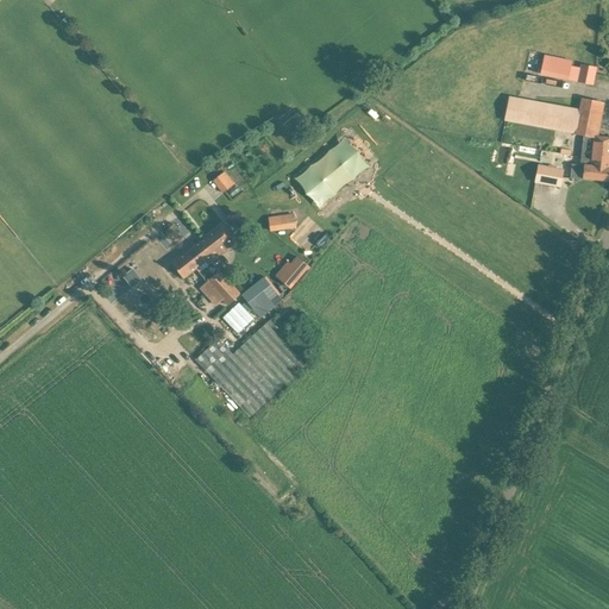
[(582,63),(581,68),(572,67),(572,61),(545,55),(540,75),(570,80),(578,81),(578,82),(594,85),(597,67),(582,63)]
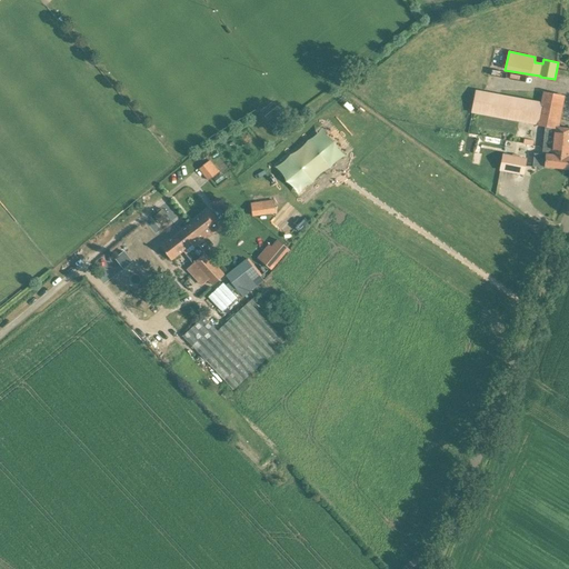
[(562,96),(551,93),(545,92),(541,102),(476,91),(471,113),(553,128),(551,148),(553,148),(555,148),(555,149),(568,150),(568,128),(558,128),(560,118),(558,117),(562,96)]
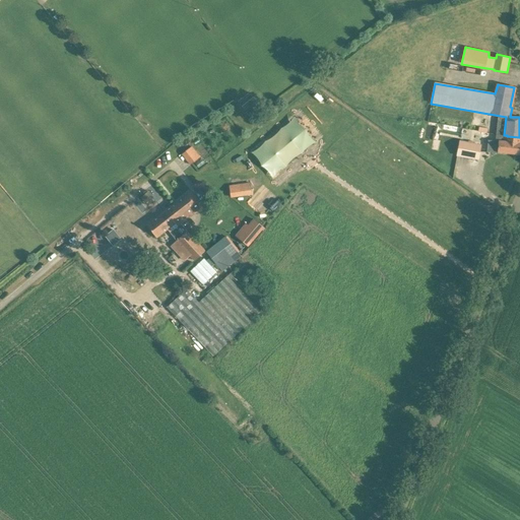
[(504,135),(497,134),(496,141),(499,141),(498,152),(519,154),(519,137),(507,136),(507,135),(506,135),(504,135)]
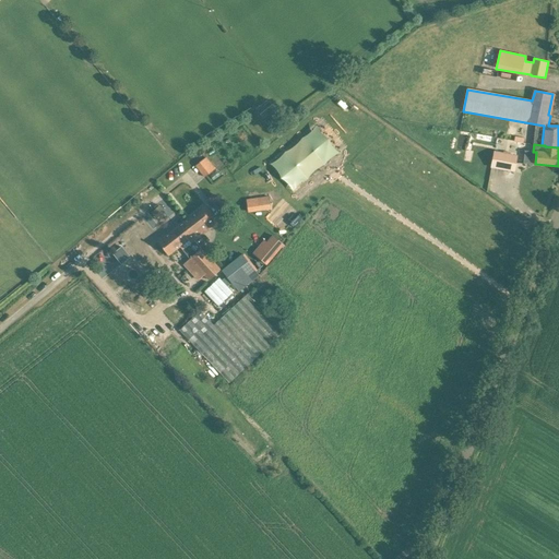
[(518,155),(495,151),(490,167),(514,173),(518,155)]
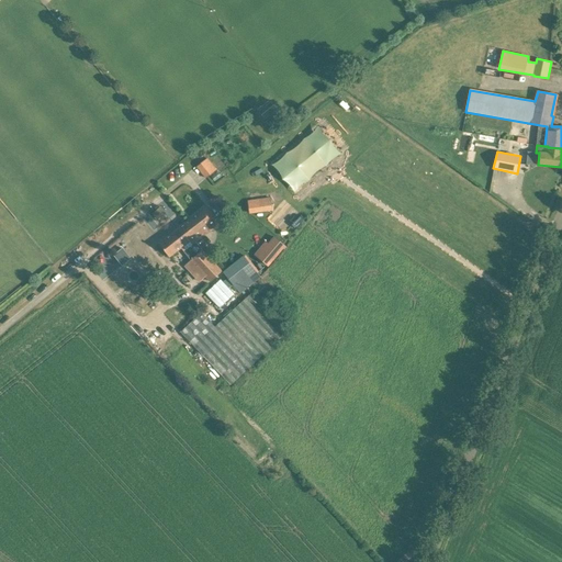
[(208,158),(198,167),(206,178),(217,169),(208,158)]
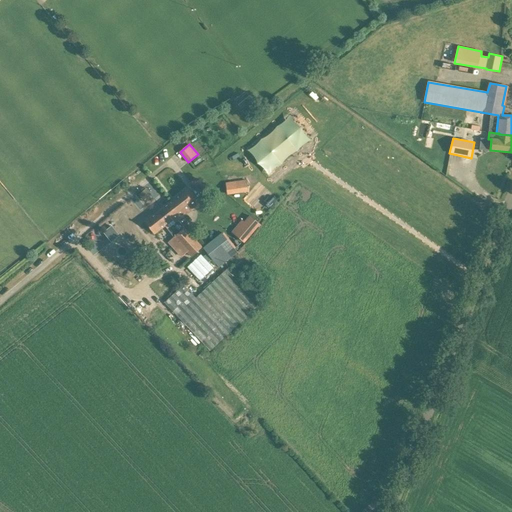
[(246,180),(225,183),(227,195),(248,192),(246,180)]
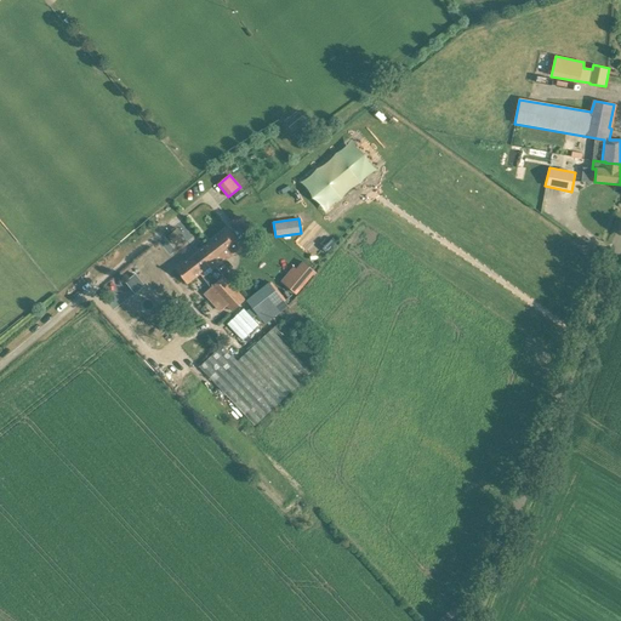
[(239,227),(245,234),(254,229),(248,221),(239,227)]
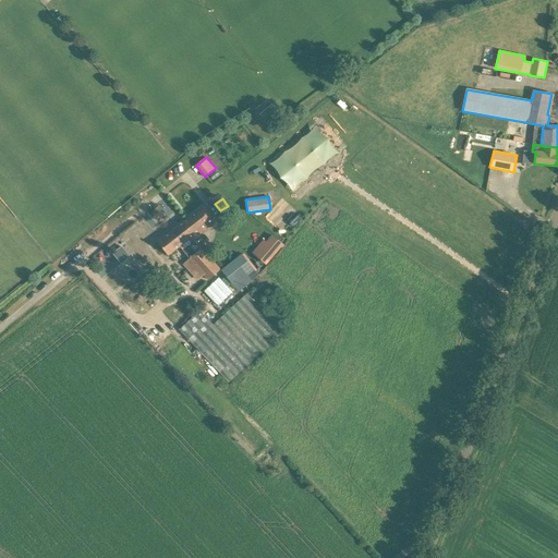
[(191,228),(183,233),(191,243),(194,241),(217,222),(210,214),(204,206),(184,220),(191,228)]
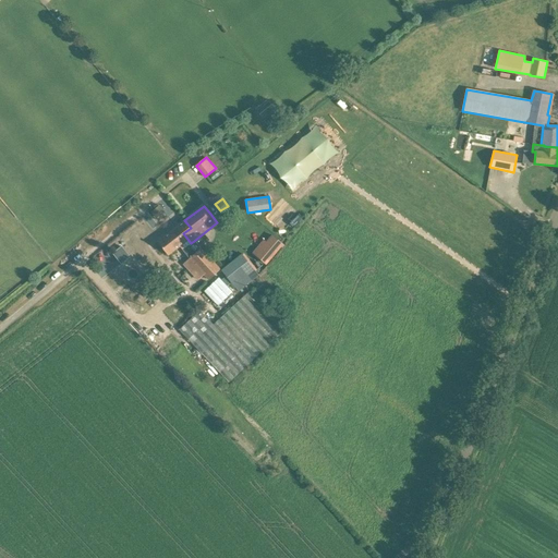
[(181,223),(158,242),(165,250),(168,255),(180,246),(190,258),(209,280),(220,269),(201,249),(194,241),(191,243),(183,233),(191,228),(184,220),(181,223)]
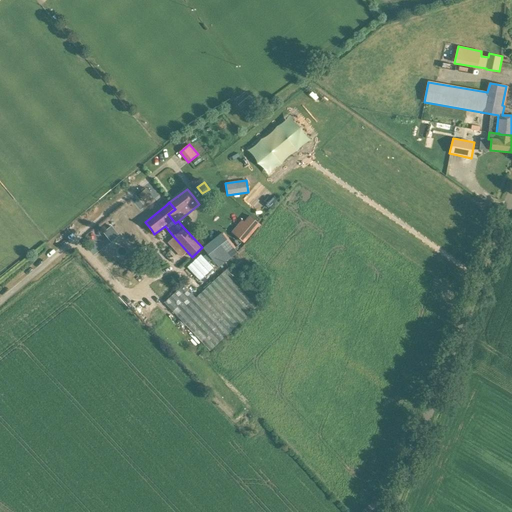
[(250,215),(234,234),(245,243),(261,224),(250,215)]
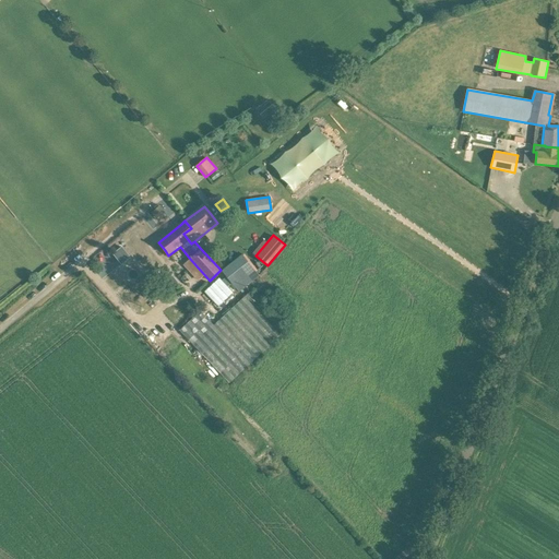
[(126,244),(133,249),(137,244),(129,239),(126,244)]
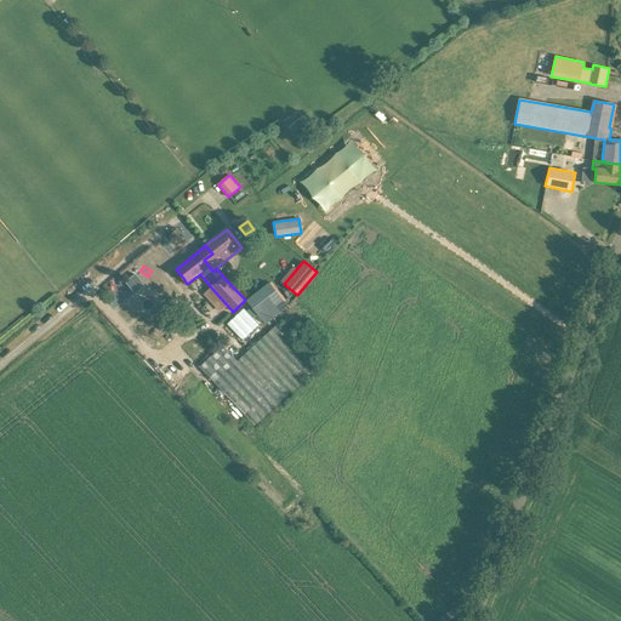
[(269,283),(262,289),(280,312),(288,306),(283,300),(269,283)]
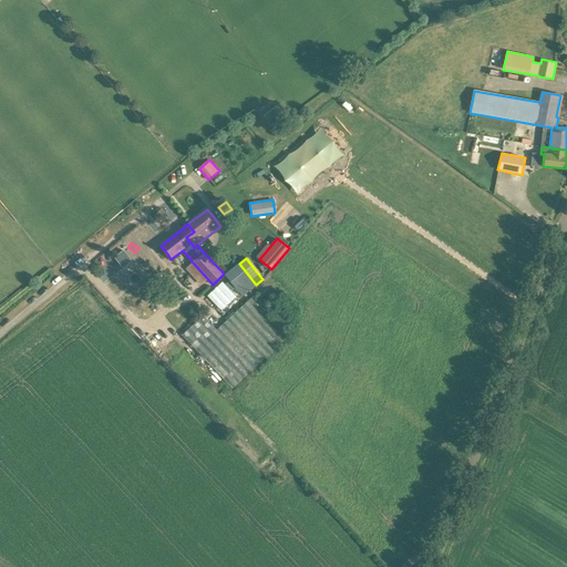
[(241,296),(256,285),(239,264),(225,275),(241,296)]
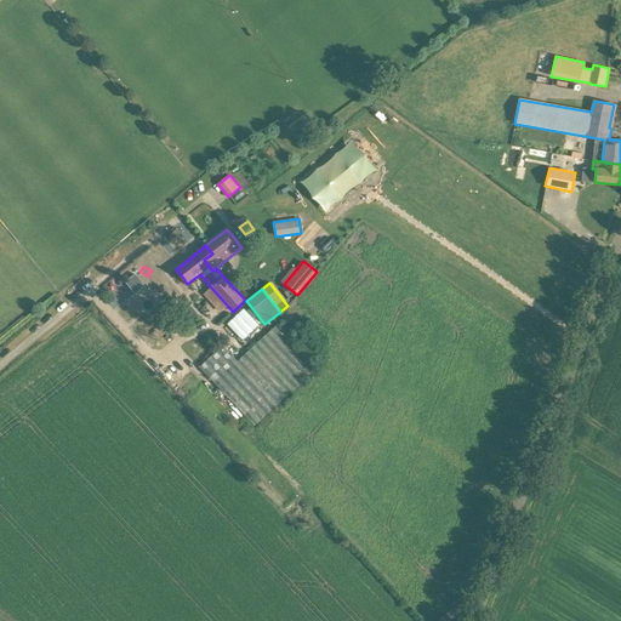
[(260,325),(254,317),(244,308),(227,324),(243,341),(260,325)]
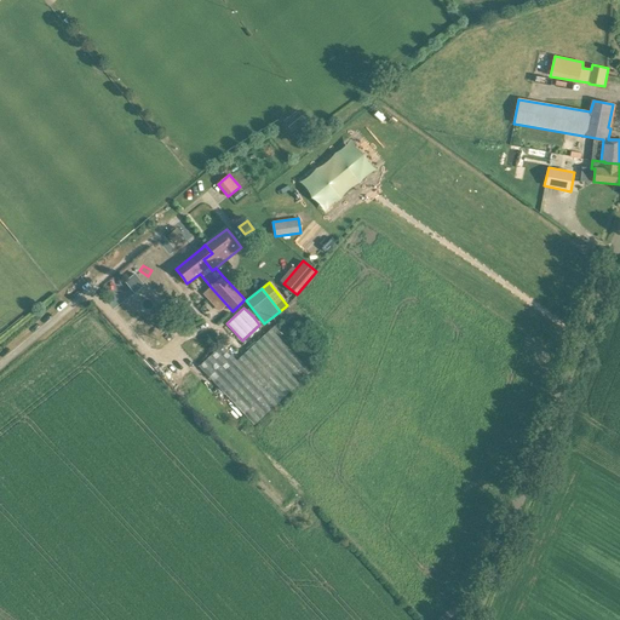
[(230,352),(223,345),(200,366),(254,425),(316,367),(277,323),(237,361),(230,352)]
